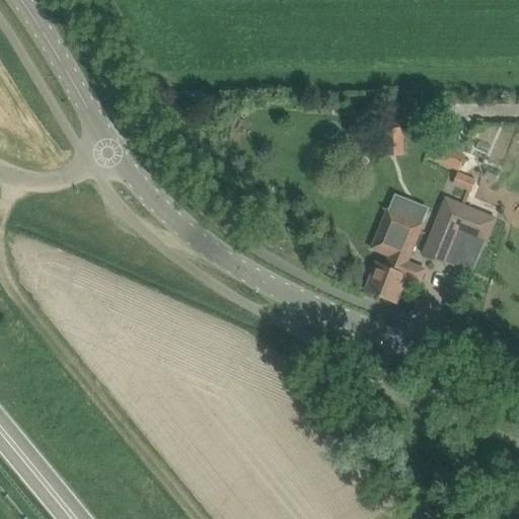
[(403,128),(384,129),(385,157),(404,156),(403,128)]
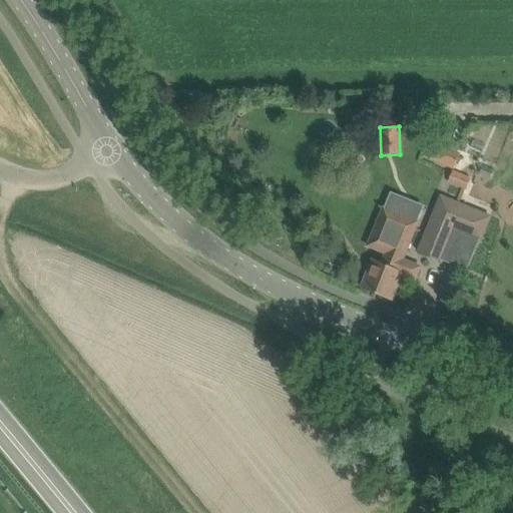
[(426,158),(455,169),(461,153),(433,141),(426,158)]
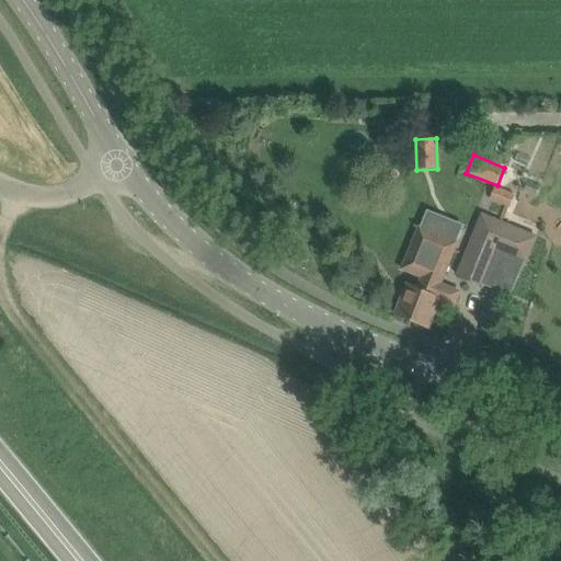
[(529,182),(527,190),(538,194),(540,187),(529,182)]
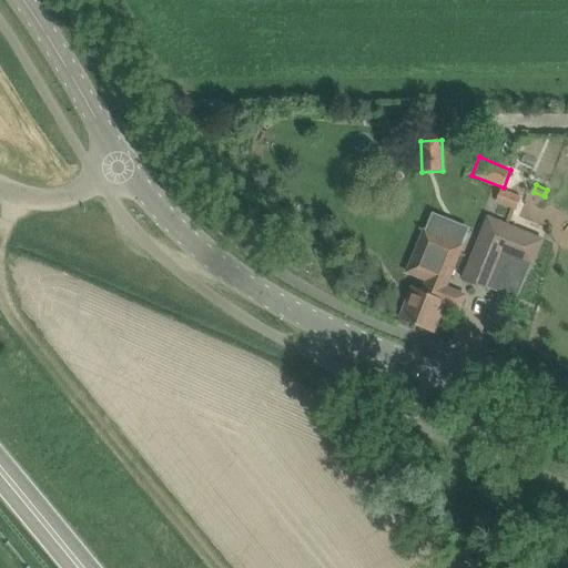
[(501,189),(496,202),(517,211),(523,198),(501,189)]
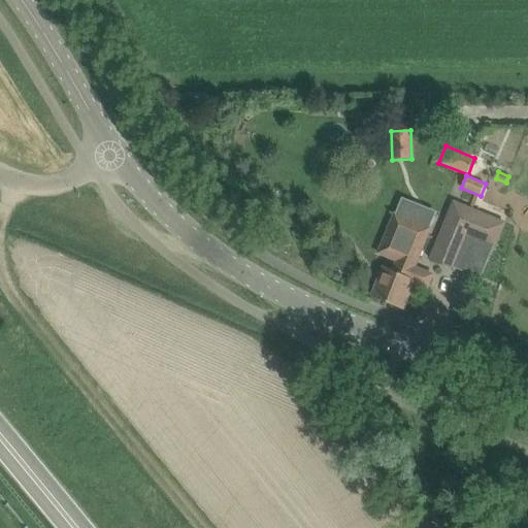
[(453,205),(439,240),(432,260),(455,269),(456,267),(480,276),(492,246),(494,246),(503,224),(453,205)]
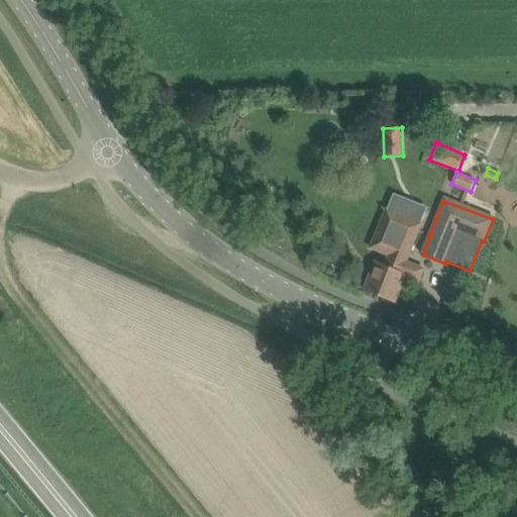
[(374,271),(366,290),(396,302),(407,276),(419,282),(424,270),(405,262),(406,260),(413,243),(420,225),(388,212),(387,211),(372,249),(380,252),(390,256),(387,266),(377,262),(374,271)]
